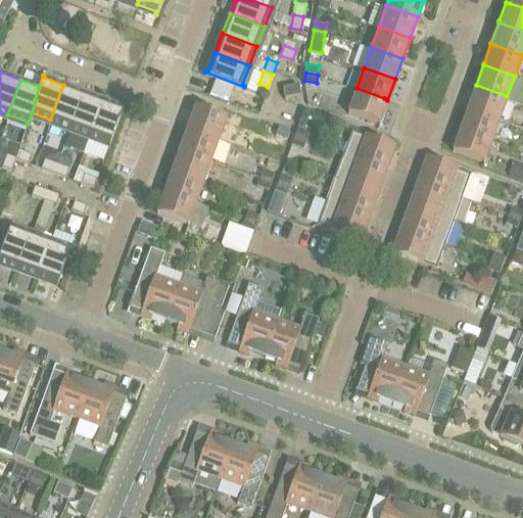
[(300,93),(297,82),(282,85),(284,96),(300,93)]
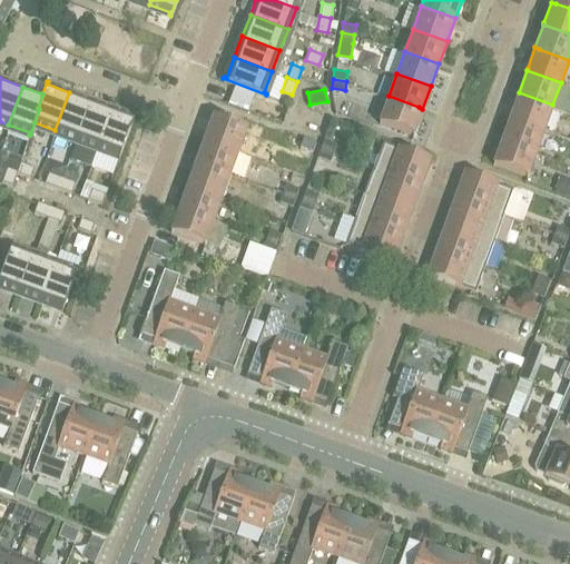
[(69,92),(55,130),(76,138),(90,100),(69,92)]
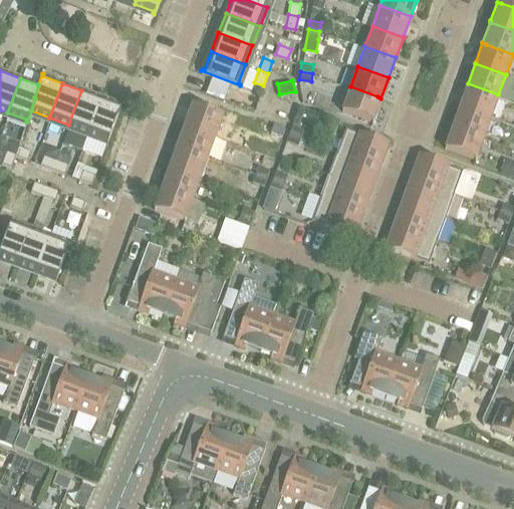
[(468,83),(460,103),(491,114),(498,94),(468,83)]
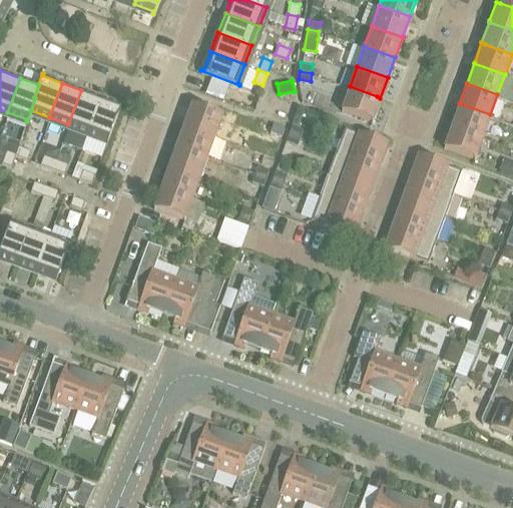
[(350,86),(343,104),(342,108),(343,109),(343,108),(371,119),(372,120),(380,98),(377,96),(350,86)]
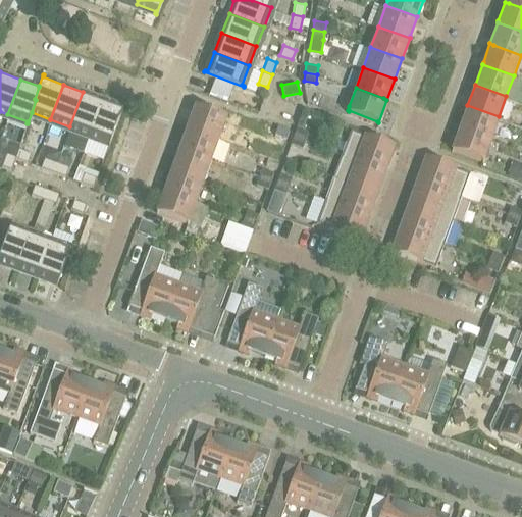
[(83,92),(69,126),(89,134),(102,99),(83,92)]
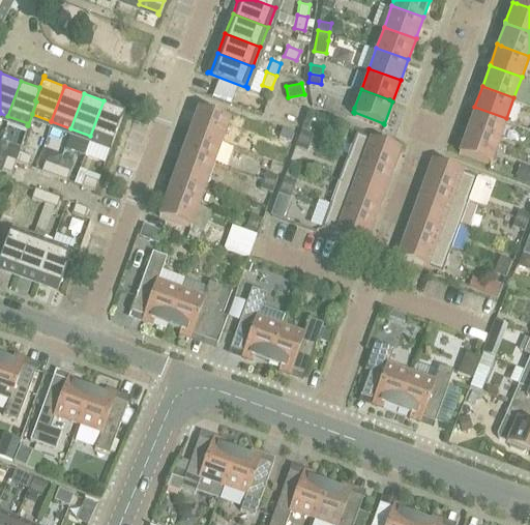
[(104,100),(90,136),(110,143),(109,145),(110,145),(125,106),(124,106),(123,108),(104,100)]
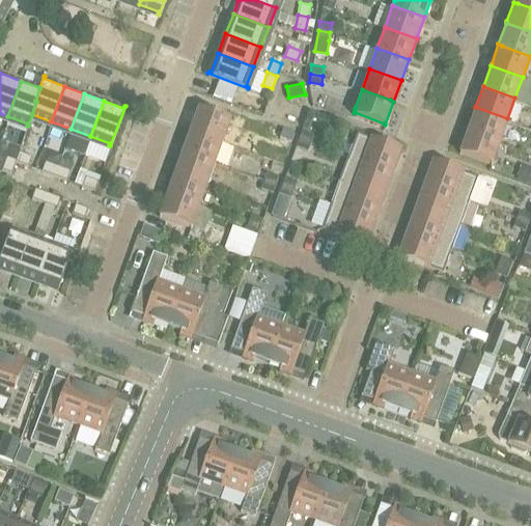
[(191,127),(190,128),(222,140),(223,137),(222,136),(228,120),(229,120),(230,117),(229,116),(229,117),(199,107),(200,106),(198,106),(197,109),(198,109),(192,127),(191,127)]
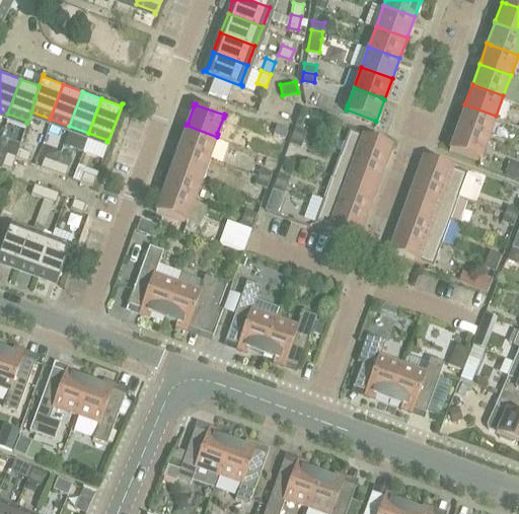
[(457,126),(460,127),(489,137),(496,116),(464,104),(457,126)]
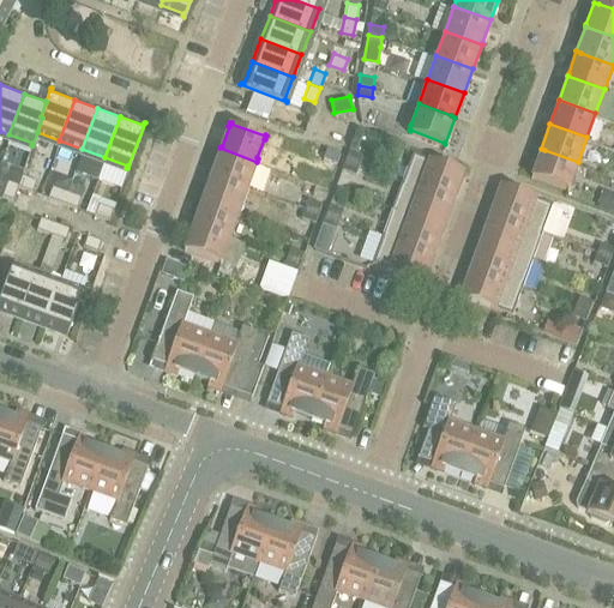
[(326,145),(320,143),(295,134),(292,144),(323,156),(326,145)]
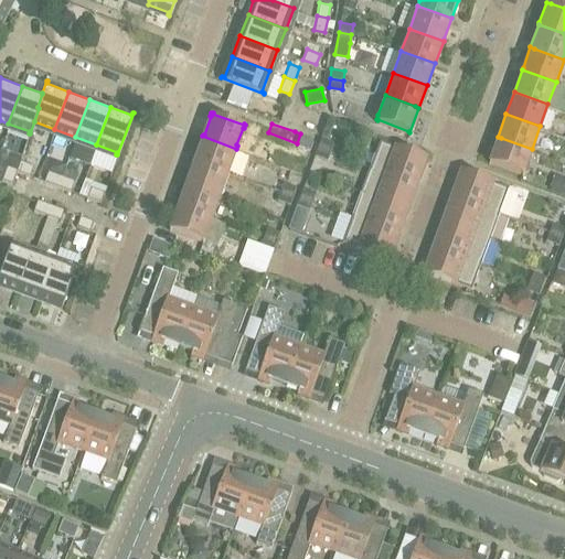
[(313,139),(300,133),(297,143),(309,148),(313,139)]
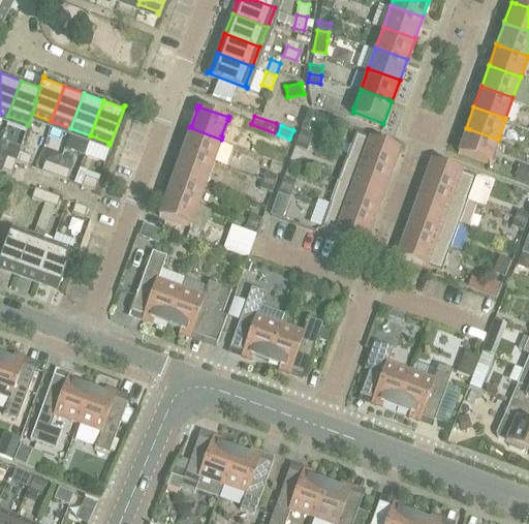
[(220,143),(221,140),(189,127),(189,129),(190,130),(184,148),(183,147),(182,149),(214,160),(214,158),(213,158),(219,142),(220,143)]
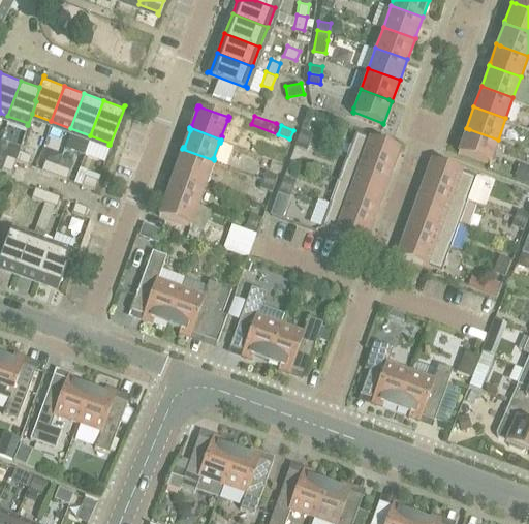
[(301,127),(298,135),(309,140),(312,131),(301,127)]
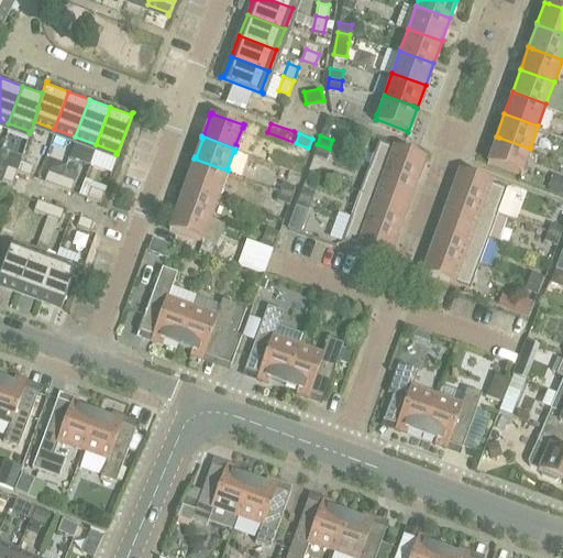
[(496,137),(488,156),(487,161),(488,161),(488,160),(520,172),(521,173),(530,149),(499,138),(496,137)]
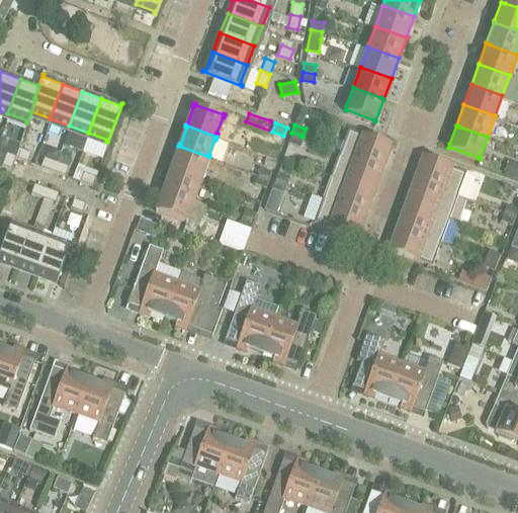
[(339,151),(383,167),(393,144),(348,126),(339,151)]
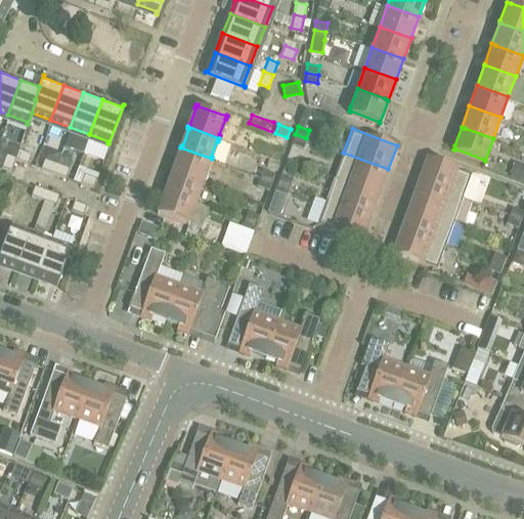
[(306,138),(295,134),(292,142),(303,146),(306,138)]
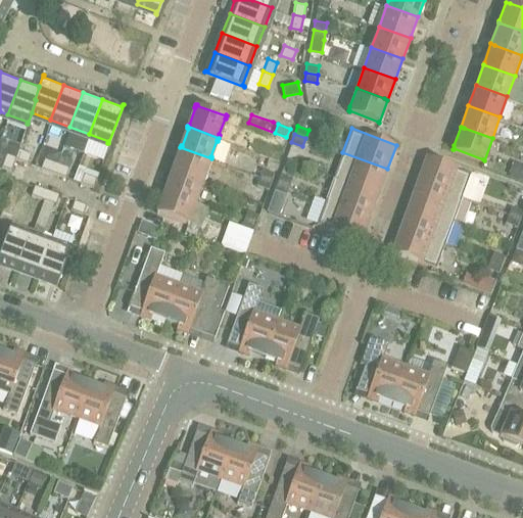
[(15,155),(15,156),(28,161),(31,151),(18,147),(15,155)]
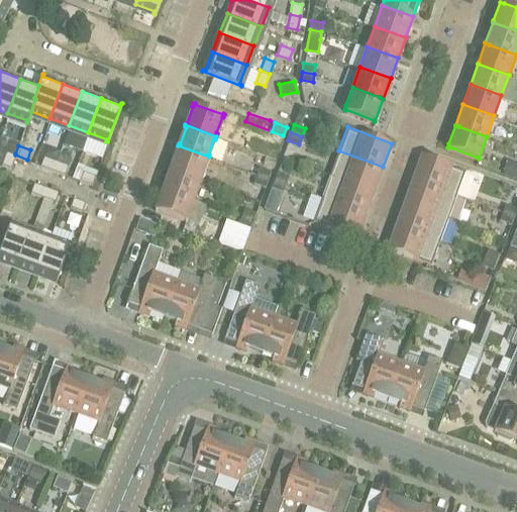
[(171,165),(171,166),(201,177),(203,174),(201,174),(207,158),(208,159),(209,157),(178,145),(177,146),(178,147),(172,165),(171,165)]
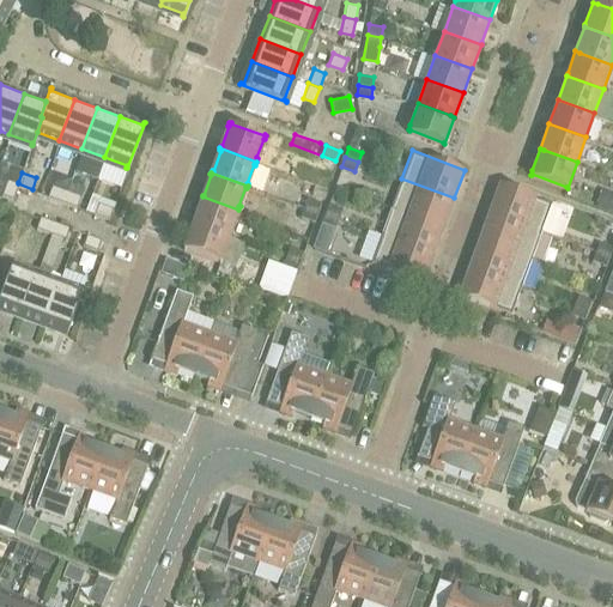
[(13,196),(18,183),(18,182),(7,178),(1,193),(13,196)]
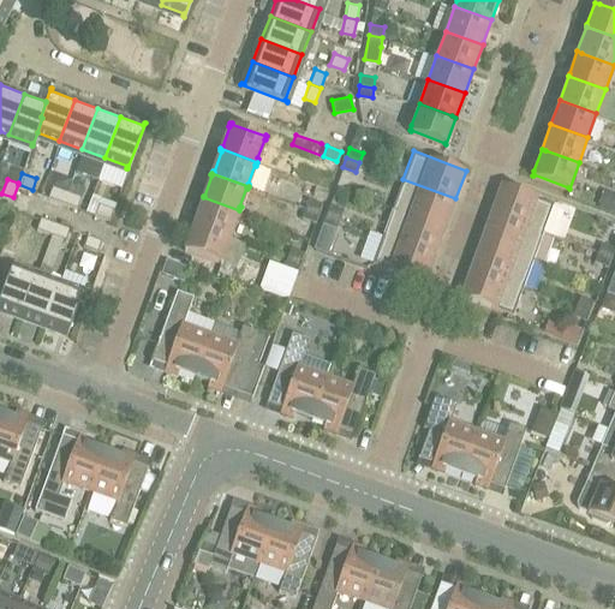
[(393,206),(446,226),(455,198),(402,179),(393,206)]
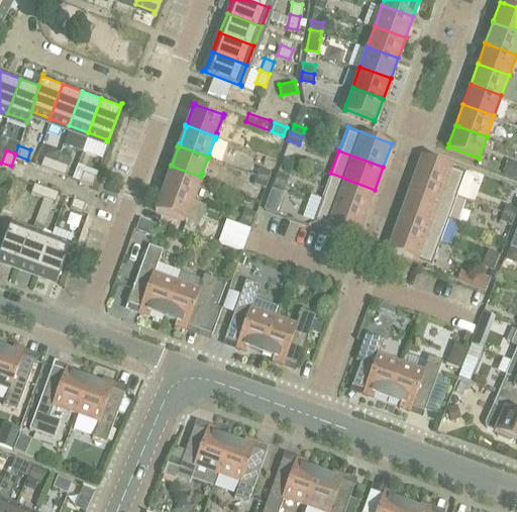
[(411,177),(412,178),(456,193),(464,170),(420,154),(411,177)]
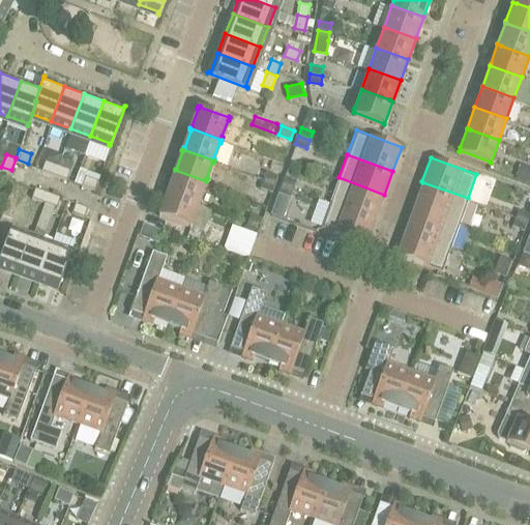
[(54,173),(57,164),(45,158),(41,168),(54,173)]
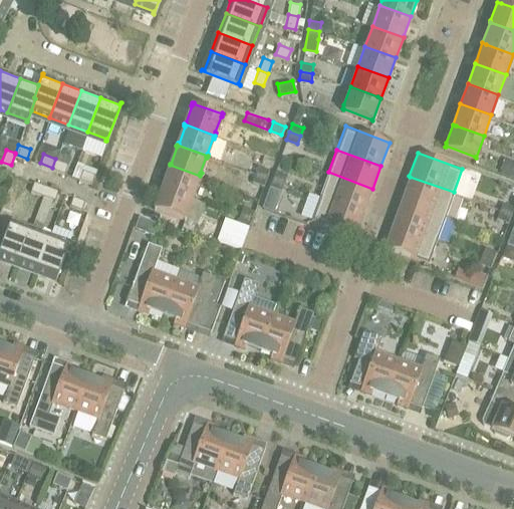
[(55,159),(52,168),(64,172),(68,163),(55,159)]
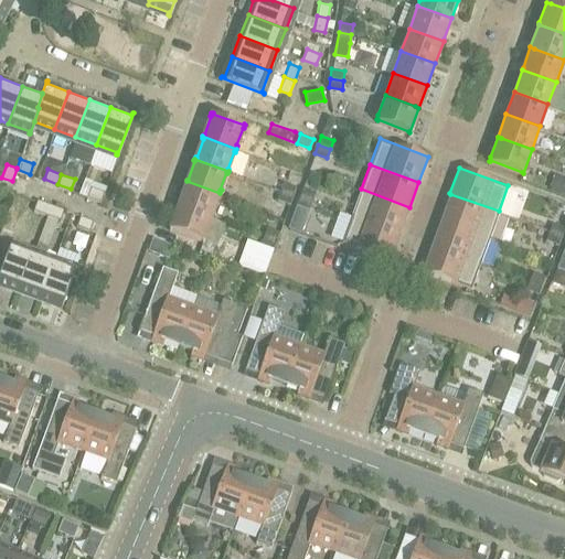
[(280,187),(280,189),(292,194),(296,185),(273,176),(269,184),(280,187)]
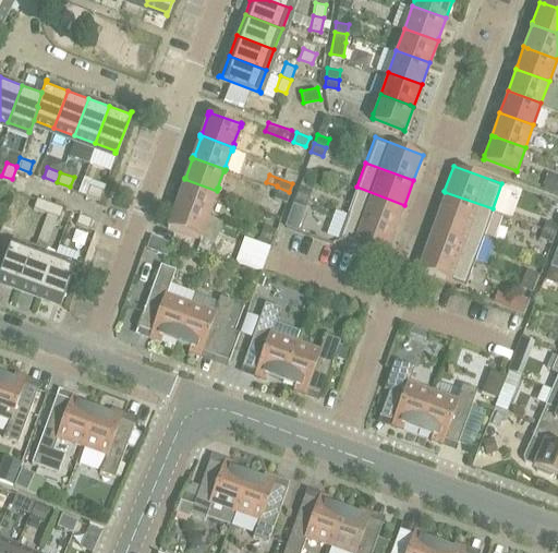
[(216,194),(217,191),(184,179),(183,181),(184,181),(178,200),(177,200),(176,201),(209,214),(210,212),(209,212),(215,194),(216,194)]
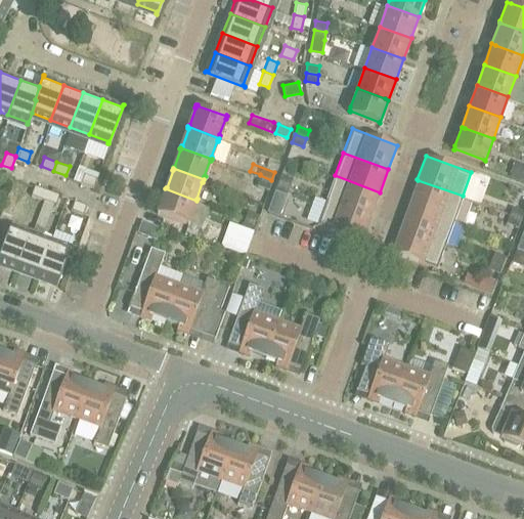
[(93,185),(97,176),(84,172),(81,181),(93,185)]
